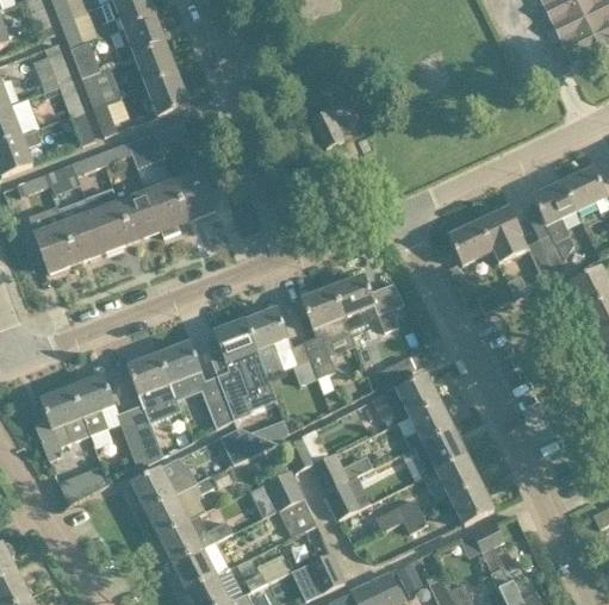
[(25,0),(36,30),(50,24),(41,0),(25,0)]
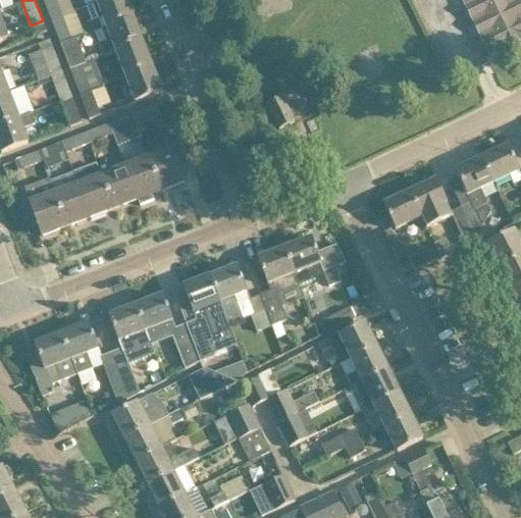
[(44,0),(50,17),(62,12),(56,0),(44,0)]
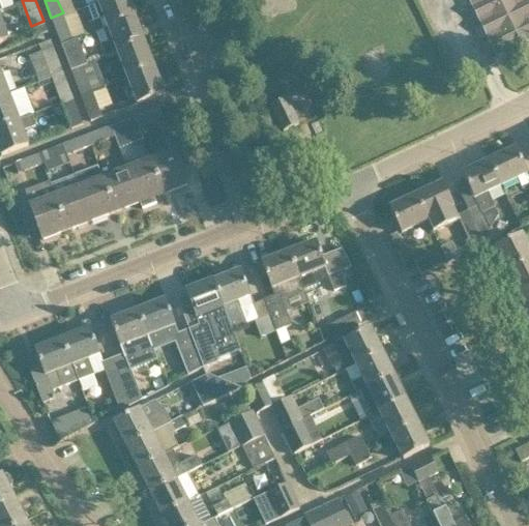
[(103,15),(107,25),(134,15),(128,0),(97,0),(87,3),(93,18),(103,15)]
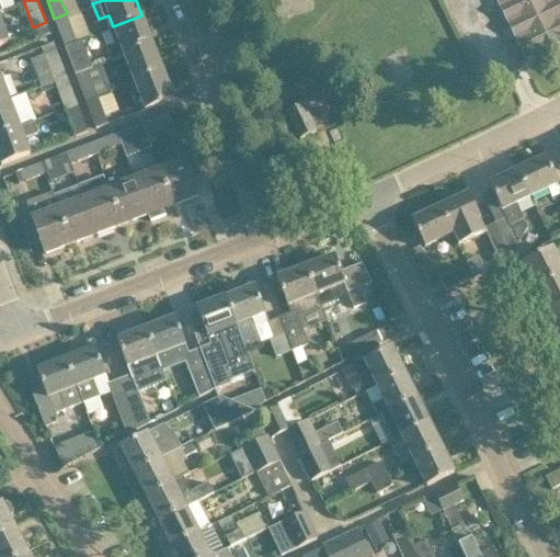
[(517,38),(523,50),(524,50),(529,53),(530,53),(539,48),(540,46),(541,45),(544,46),(557,41),(558,37),(559,37),(559,1),(559,0),(502,0),(501,4),(506,16),(507,18),(510,18),(510,19),(509,21),(509,22),(515,34),(518,35),(517,38)]
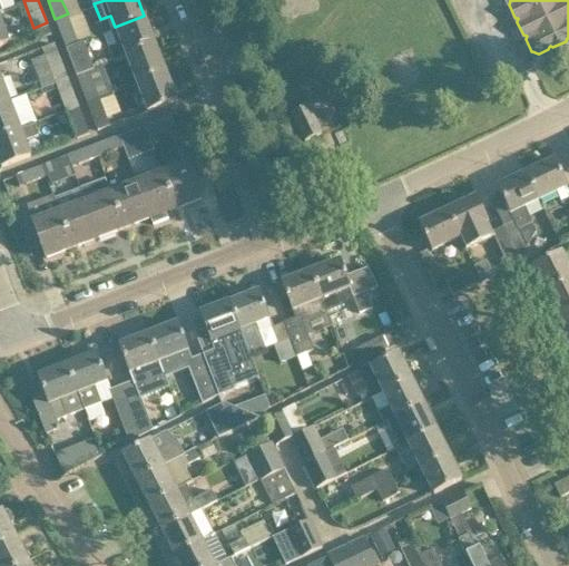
[(55,19),(66,46),(82,39),(82,38),(77,40),(68,13),(55,19)]
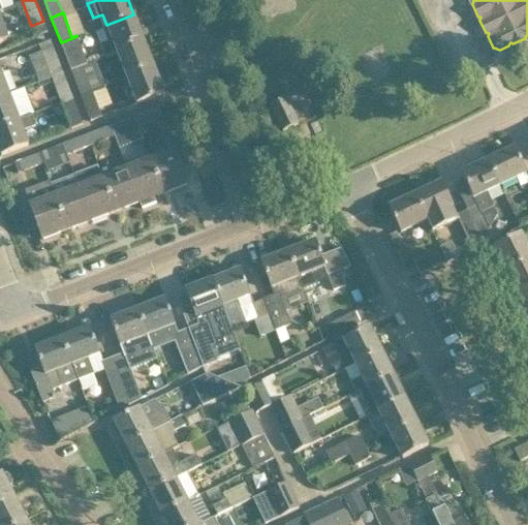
[(103,56),(117,51),(117,50),(144,39),(133,14),(106,25),(94,30),(103,56)]
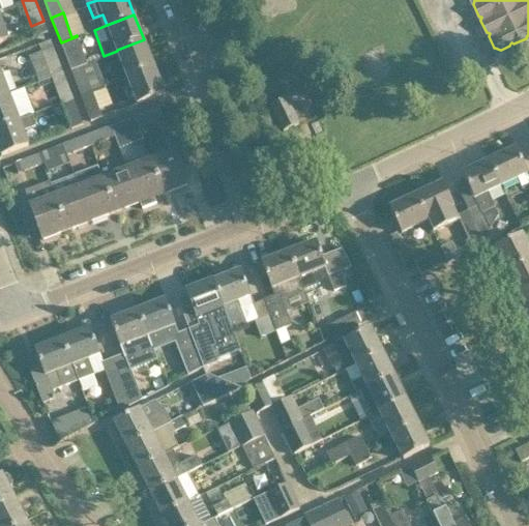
[(61,42),(70,67),(82,63),(81,63),(86,61),(77,36),(61,42)]
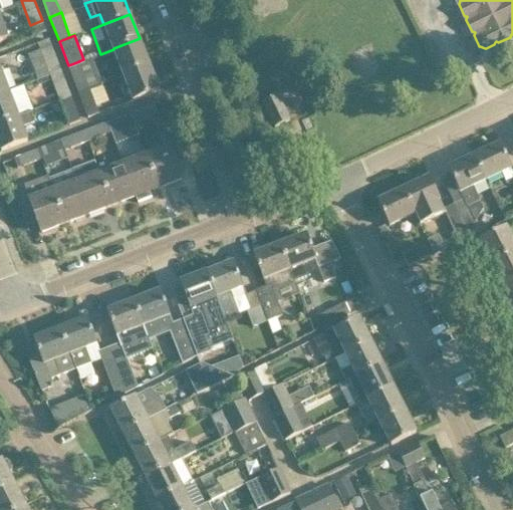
[(113,48),(113,49),(122,72),(149,63),(140,38),(113,48)]
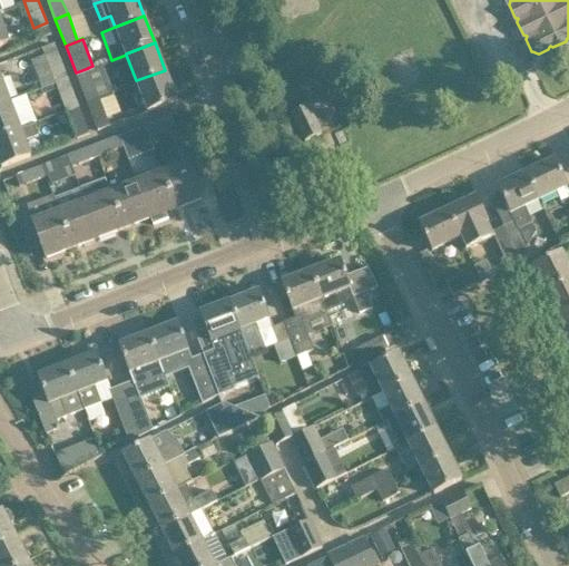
[(45,52),(55,80),(67,76),(57,48),(45,52)]
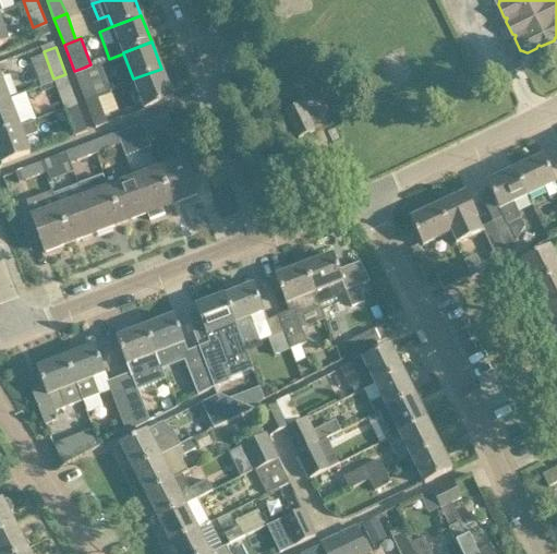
[(74,71),(84,98),(96,93),(86,67),(74,71)]
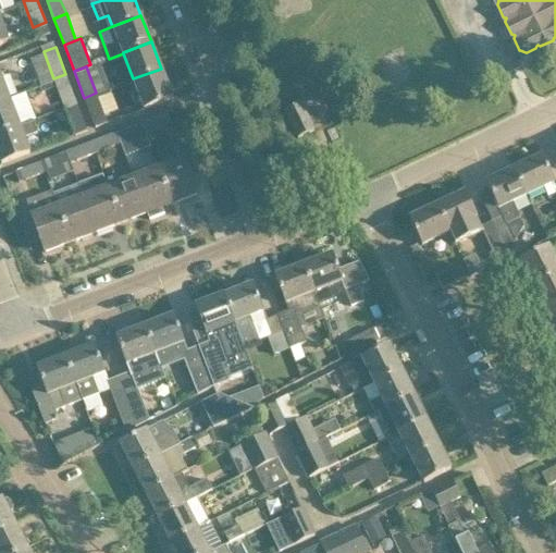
[(161,69),(133,78),(144,106),(172,95),(171,94),(161,69)]
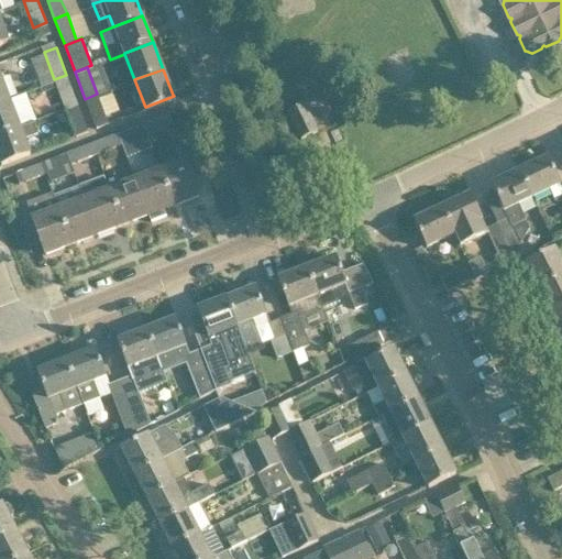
[(0,100),(9,97),(0,75),(0,100)]
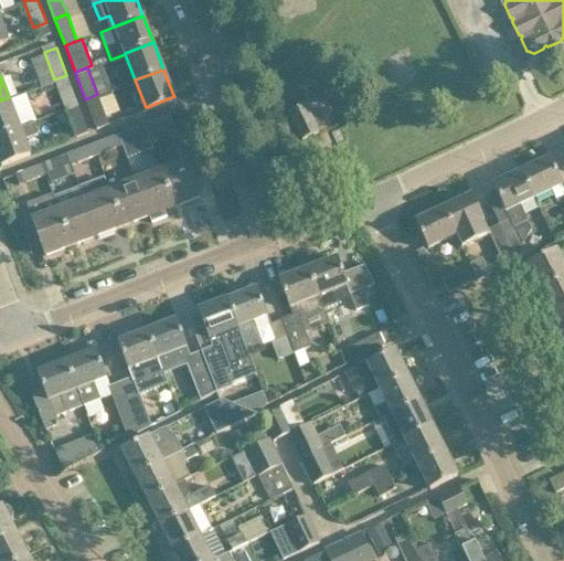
[(54,80),(65,107),(77,103),(66,75),(54,80)]
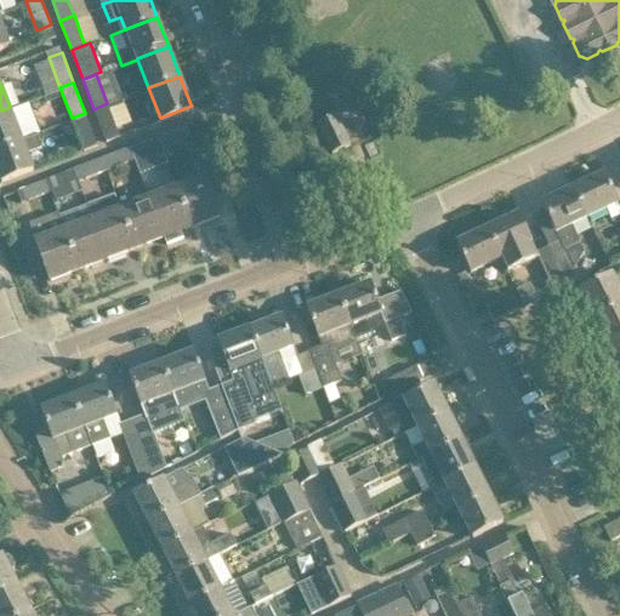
[(107,103),(94,109),(106,140),(119,133),(114,124),(129,119),(121,100),(107,104),(107,103)]
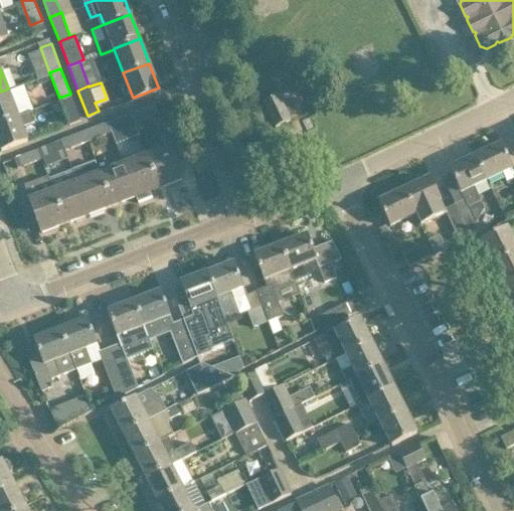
[(0,120),(17,114),(8,89),(0,92),(0,120)]
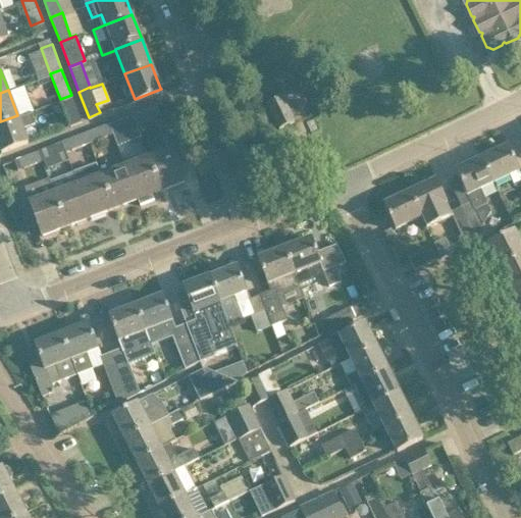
[(266,101),(278,126),(294,119),(281,94),(266,101)]
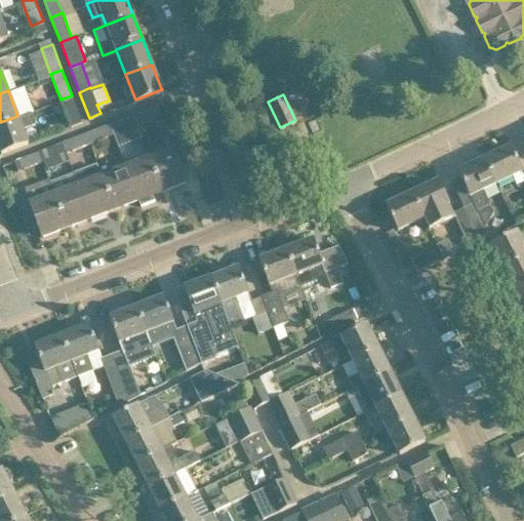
[(72,95),(61,99),(70,125),(81,120),(72,95)]
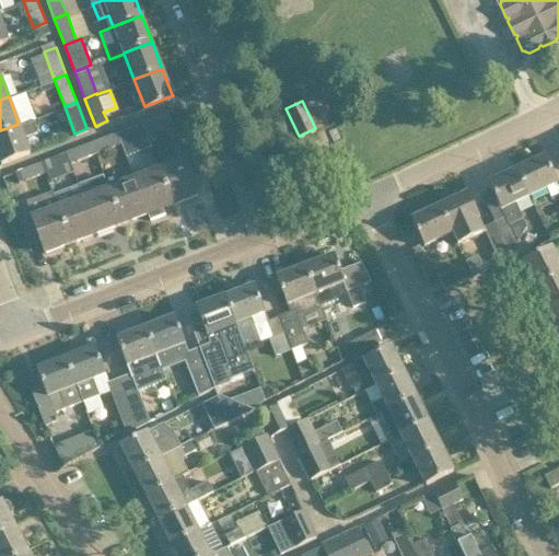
[(167,112),(142,122),(146,132),(172,123),(167,112)]
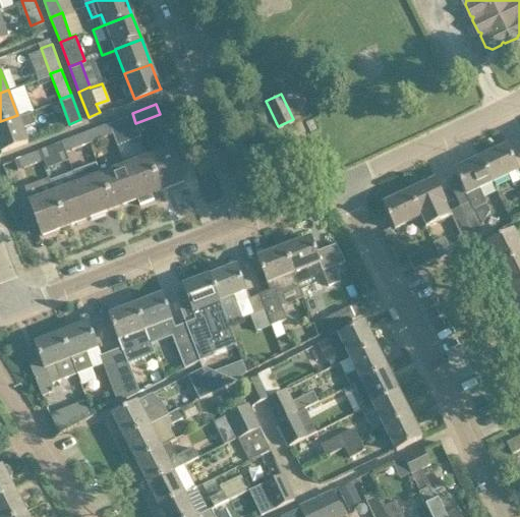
[(17,115),(0,121),(0,151),(27,139),(22,126),(34,122),(29,110),(17,115)]
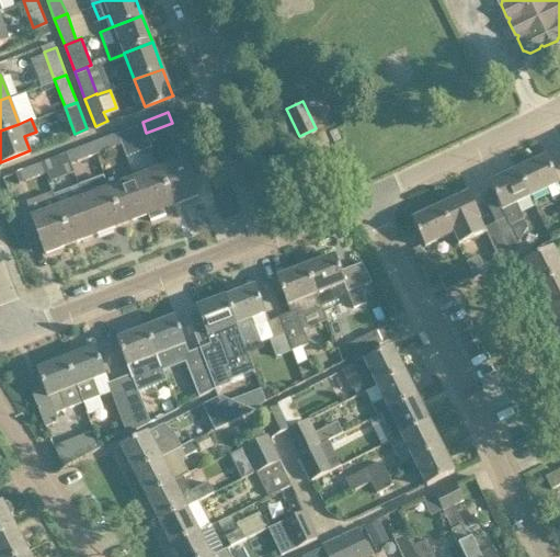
[(143,122),(116,132),(121,143),(124,151),(129,149),(130,152),(146,147),(145,145),(149,143),(146,133),(143,122)]
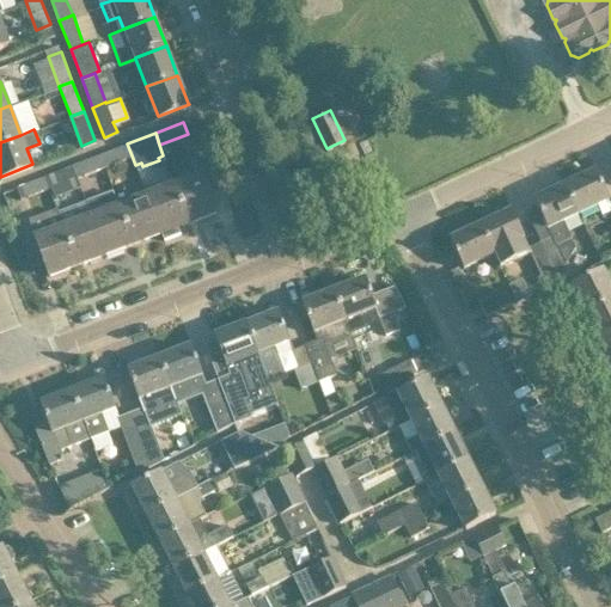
[(127,143),(99,154),(104,165),(132,155),(127,143)]
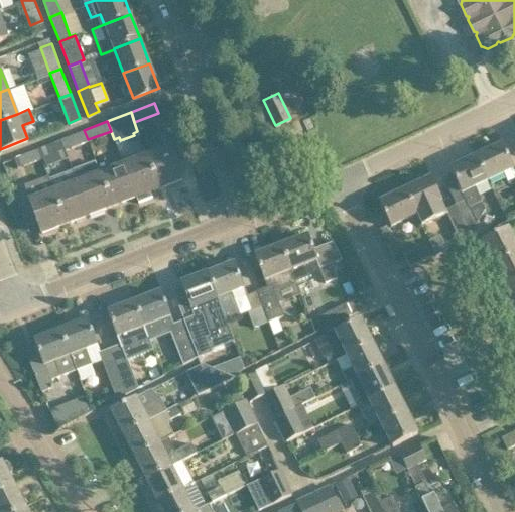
[(84,130),(60,139),(67,155),(68,155),(65,148),(88,139),(84,130)]
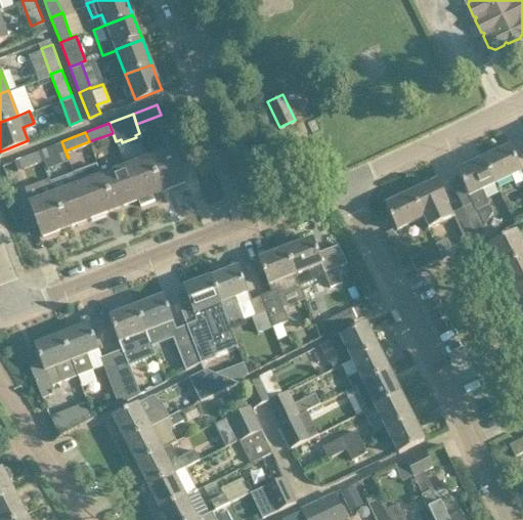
[(61,141),(38,150),(41,160),(43,159),(45,167),(68,158),(61,141)]
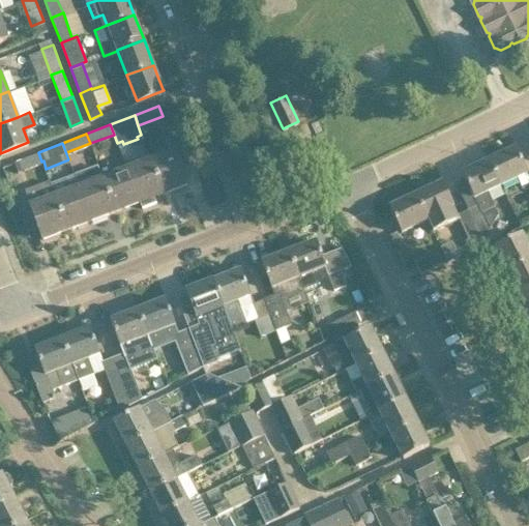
[(164,153),(150,158),(163,192),(187,182),(173,143),(162,147),(164,153)]
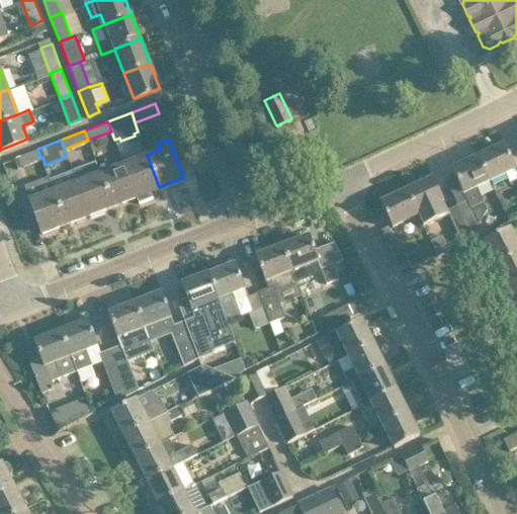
[(503,143),(477,155),(489,179),(515,167),(503,143)]
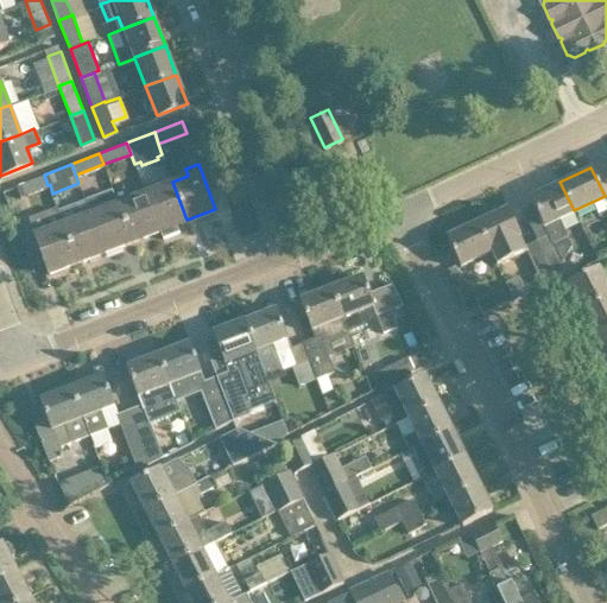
[(48,185),(44,175),(16,185),(20,196),(48,185)]
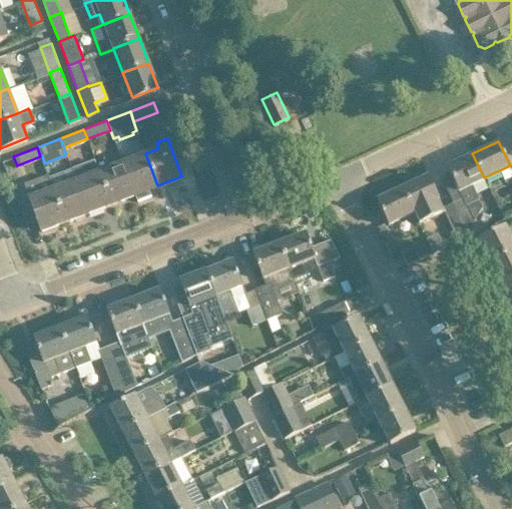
[(157,185),(145,153),(132,158),(130,152),(120,156),(134,193),(136,199),(150,194),(148,188),(157,185)]
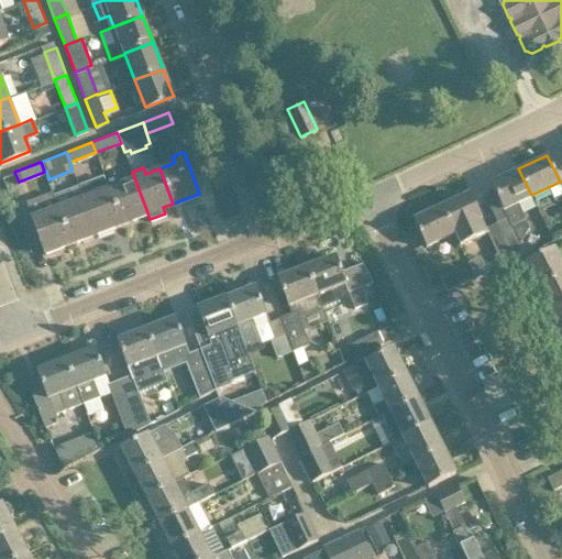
[(507,216),(496,221),(511,254),(513,253),(522,249),(510,223),(524,218),(516,201),(531,195),(518,168),(491,182),(507,216)]
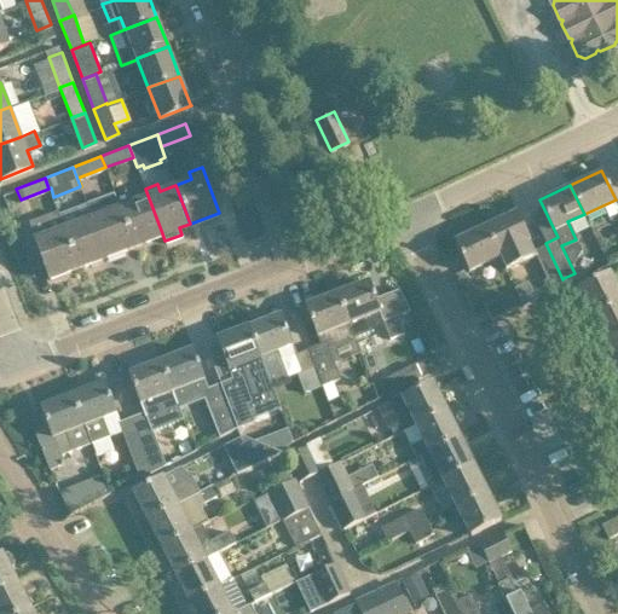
[(136,200),(120,206),(134,244),(162,233),(145,189),(132,193),(136,200)]
